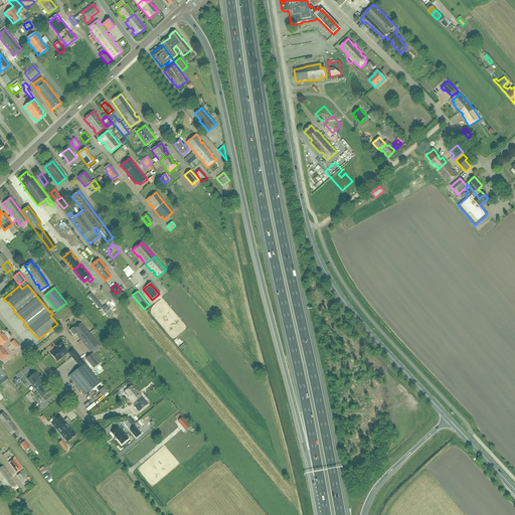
[(77,337),(80,340),(89,334),(80,324),(74,329),(73,327),(69,331),(73,336),(76,334),(77,336),(77,337)]
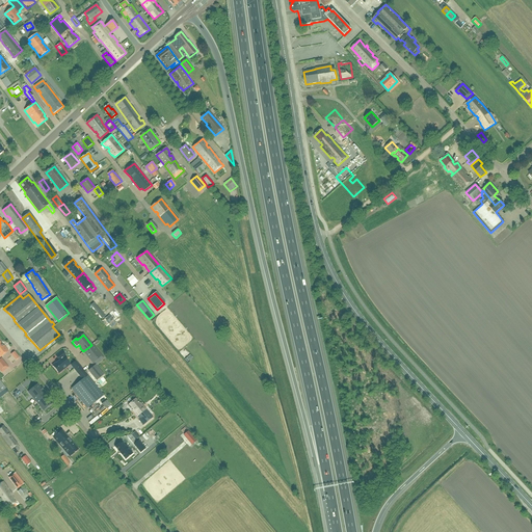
[(91,345),(83,351),(85,354),(86,354),(87,356),(87,357),(92,364),(97,360),(99,363),(103,358),(91,345)]
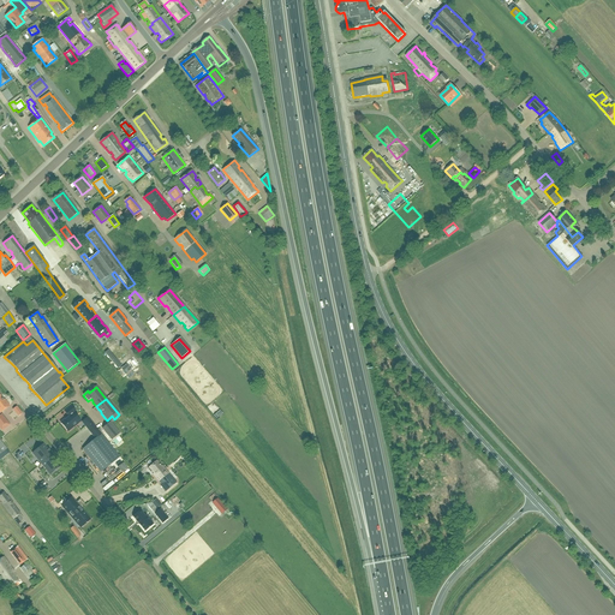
[(18,417),(22,413),(17,406),(12,410),(18,417)]
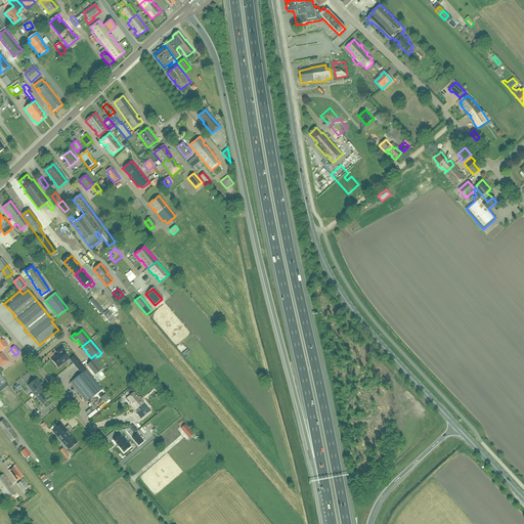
[(64,362),(69,359),(62,352),(64,351),(60,346),(54,350),(58,354),(51,360),(57,367),(62,363),(62,362),(64,360),(64,362)]
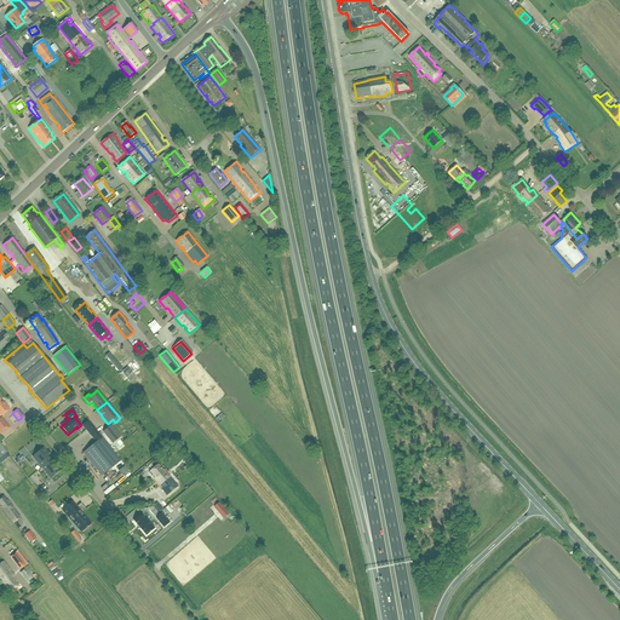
[(0,419),(0,418),(0,431),(3,435),(10,428),(1,418),(0,419)]
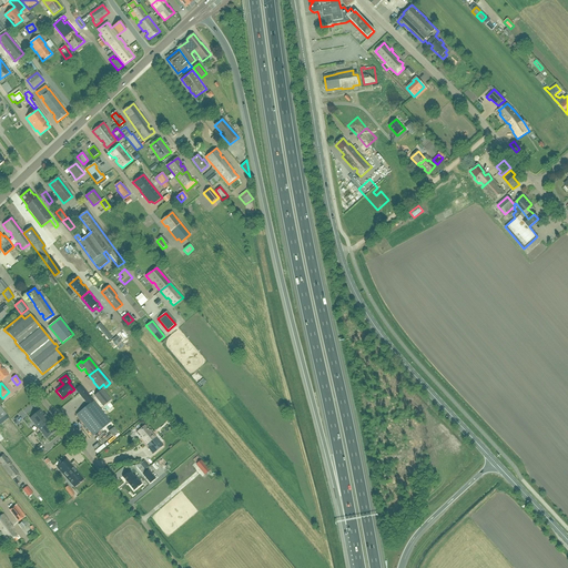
[(81,385),(74,391),(75,391),(79,395),(85,391),(81,386),(81,385)]
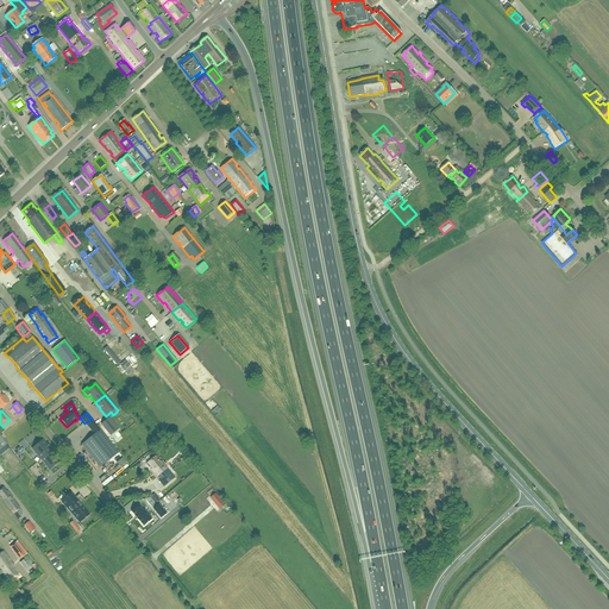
[(92,419),(85,424),(89,429),(95,425),(92,419)]
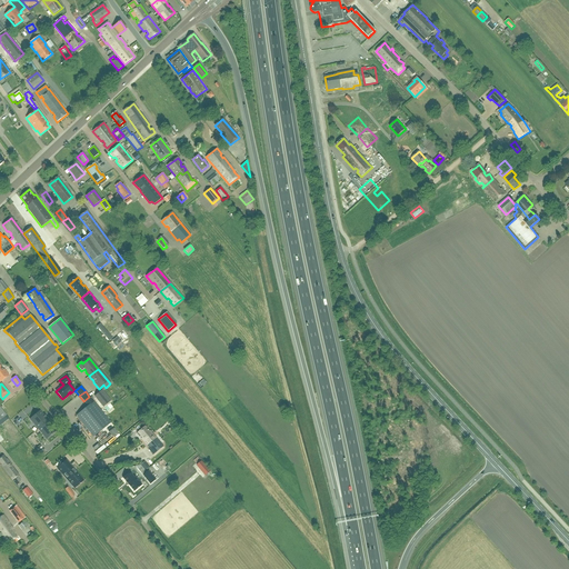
[(103,398),(100,393),(93,399),(101,408),(109,402),(105,397),(103,398)]
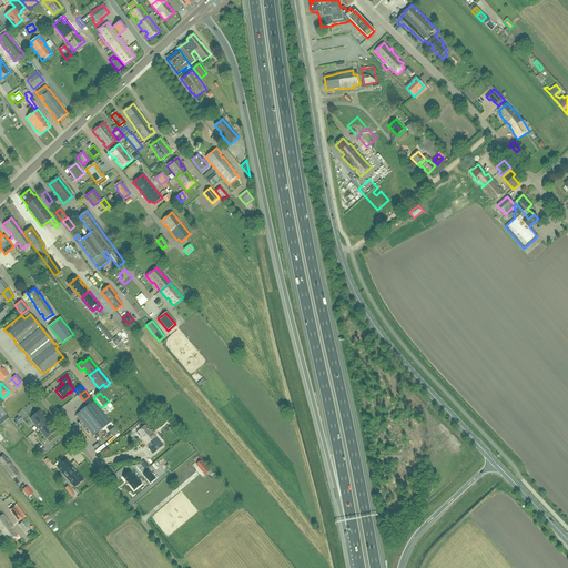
[(89,396),(83,401),(88,406),(90,404),(93,402),(89,396)]
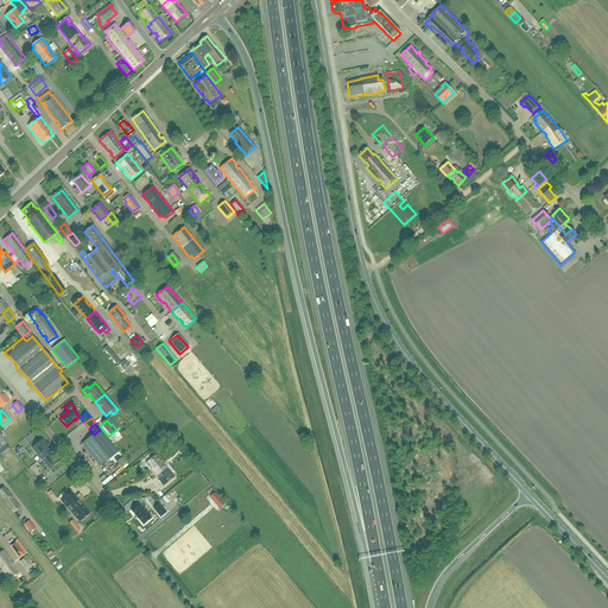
[(2,435),(14,450),(21,445),(20,443),(23,441),(13,426),(2,435)]
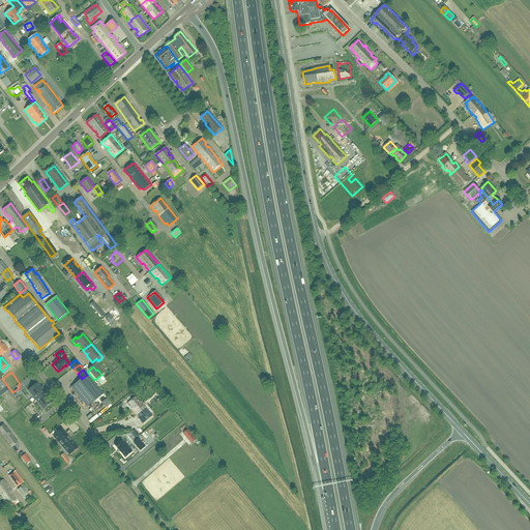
[(87,407),(102,393),(87,375),(84,377),(82,379),(71,387),(87,407)]
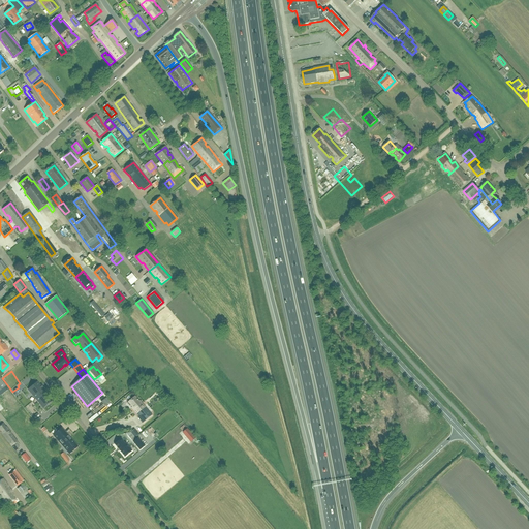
[(40,386),(37,382),(28,390),(35,399),(44,392),(42,389),(43,387),(41,385),(40,386)]
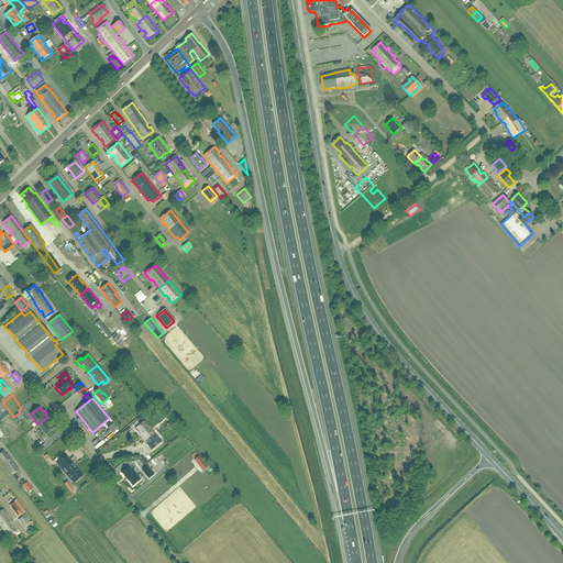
[(7,414),(2,416),(7,424),(12,421),(7,414)]
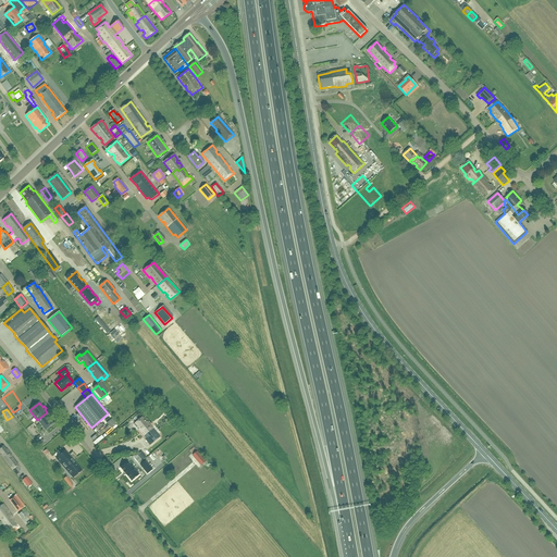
[(46,430),(56,422),(52,418),(51,415),(50,416),(47,412),(37,420),(46,430)]
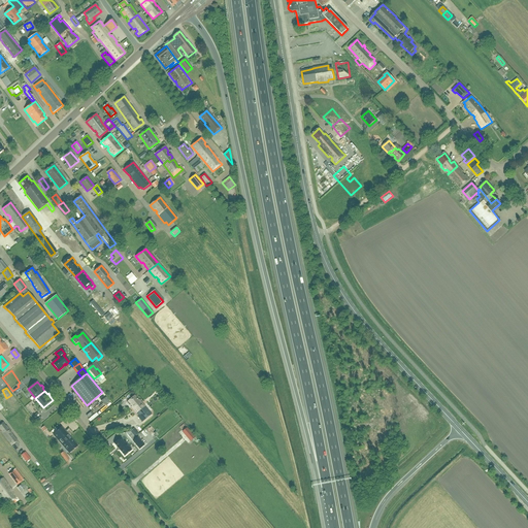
[(138,400),(134,395),(128,401),(134,408),(133,409),(139,417),(138,418),(142,422),(152,414),(139,400),(138,400)]
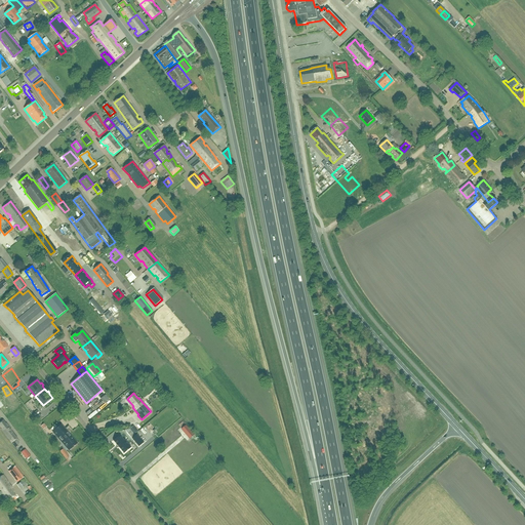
[(30,414),(37,422),(42,418),(35,409),(30,414)]
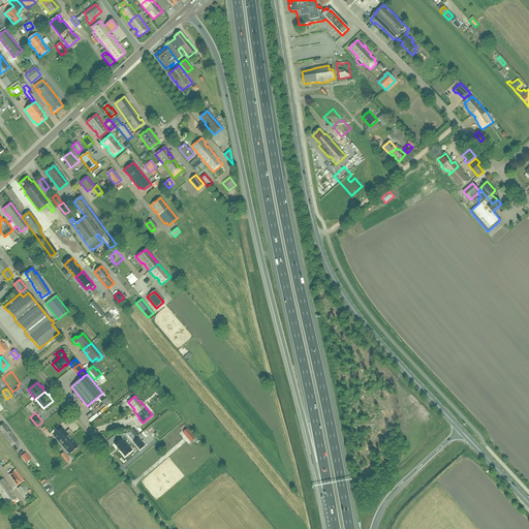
[(3,424),(0,426),(0,430),(2,432),(1,433),(16,452),(19,448),(14,443),(18,442),(9,432),(10,432),(6,427),(6,428),(3,424)]
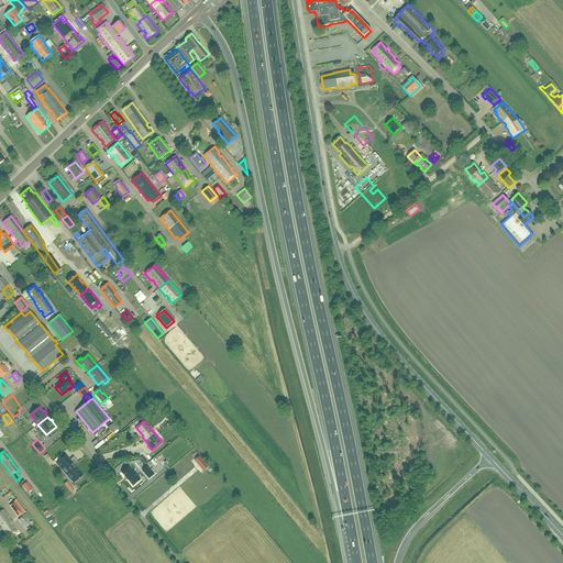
[(74,466),(66,456),(65,456),(57,463),(67,474),(68,473),(72,477),(75,481),(74,482),(74,483),(83,475),(79,471),(78,471),(77,470),(77,468),(75,465),(74,466)]
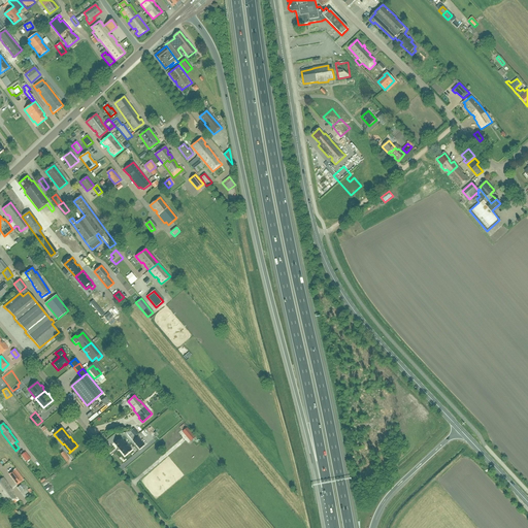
[(191,441),(196,437),(187,428),(183,432),(191,441)]
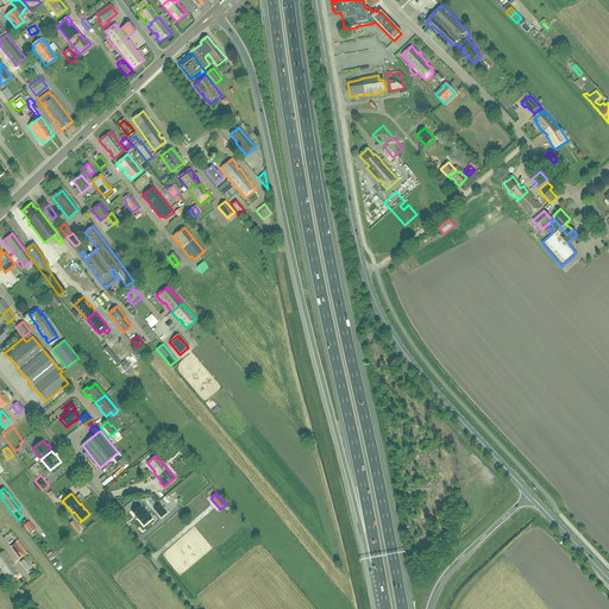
[(167,514),(158,504),(152,509),(161,519),(167,514)]
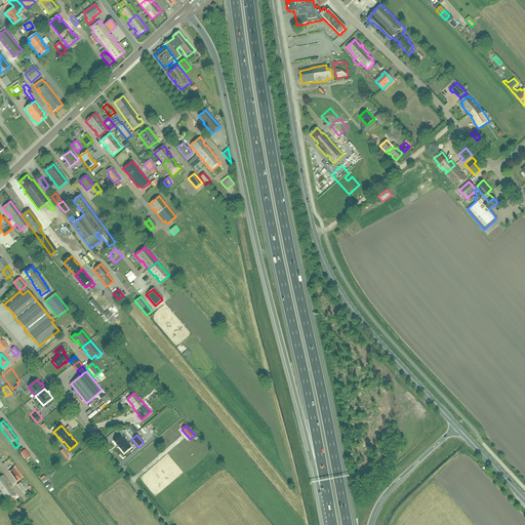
[(123,440),(120,436),(113,441),(116,444),(116,445),(118,447),(119,447),(124,453),(131,447),(124,439),(123,440)]
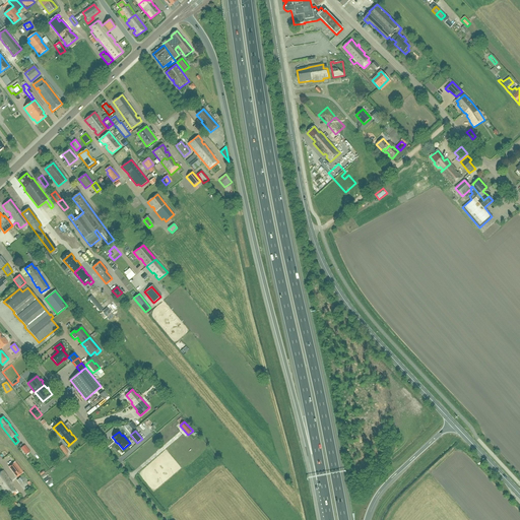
[(25,455),(29,451),(28,450),(24,445),(21,448),(20,448),(25,455)]
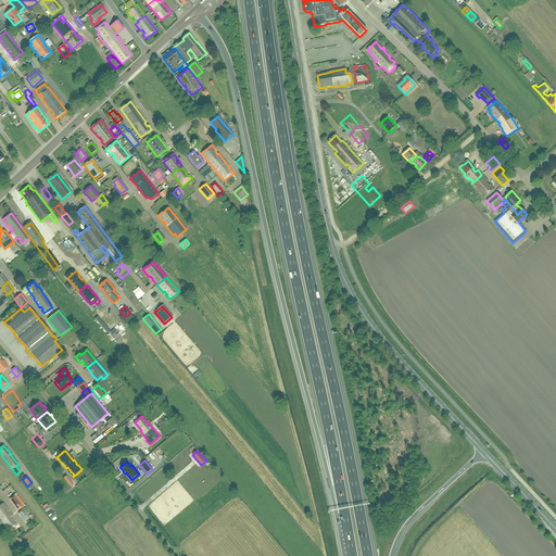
[(70,487),(73,484),(66,476),(63,478),(70,487)]
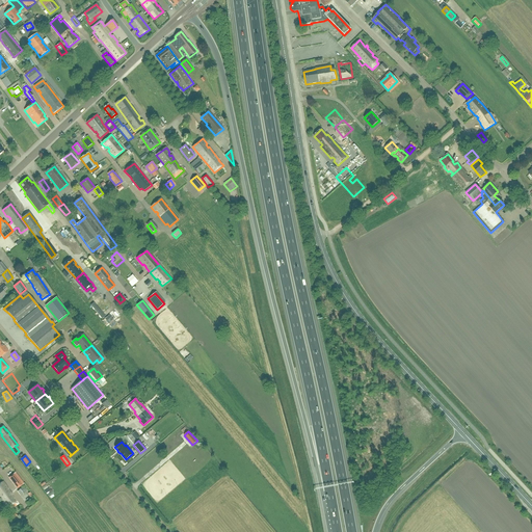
[(18,489),(24,484),(16,473),(8,478),(18,489)]
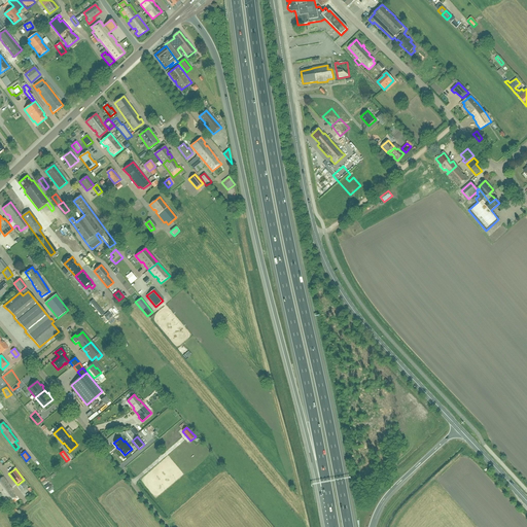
[(9,504),(16,500),(12,495),(13,494),(11,489),(10,488),(7,483),(3,477),(0,479),(0,492),(1,494),(9,504)]
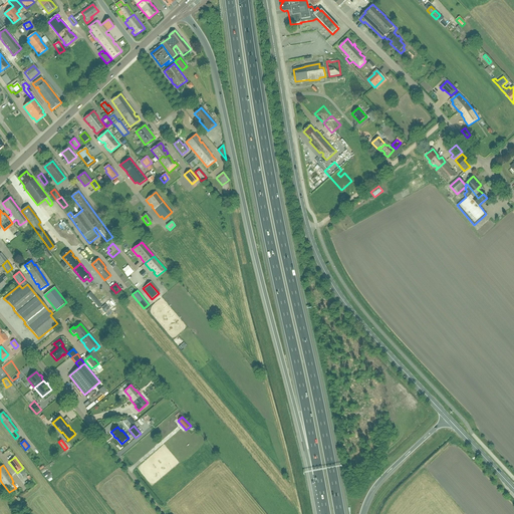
[(26,475),(23,471),(16,475),(19,479),(26,475)]
